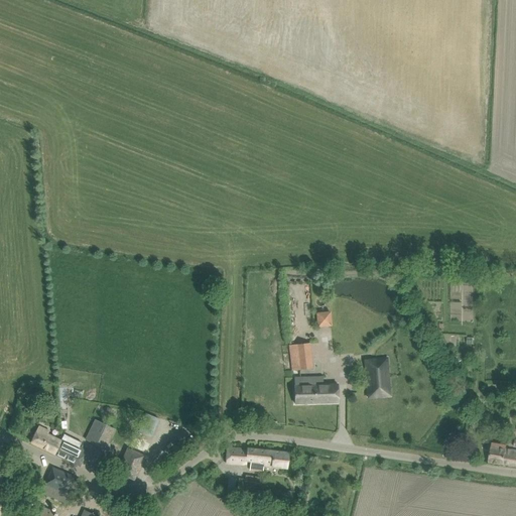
[(330,312),(317,313),(318,326),(331,325),(330,312)]
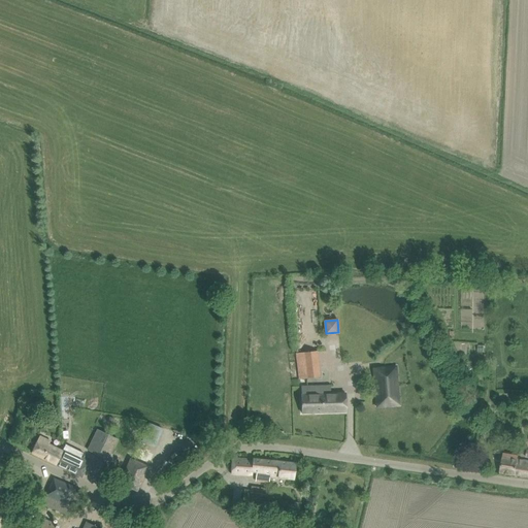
[(296,355),(298,369),(299,378),(314,377),(312,367),(319,366),(317,353),(316,353),(296,355)]
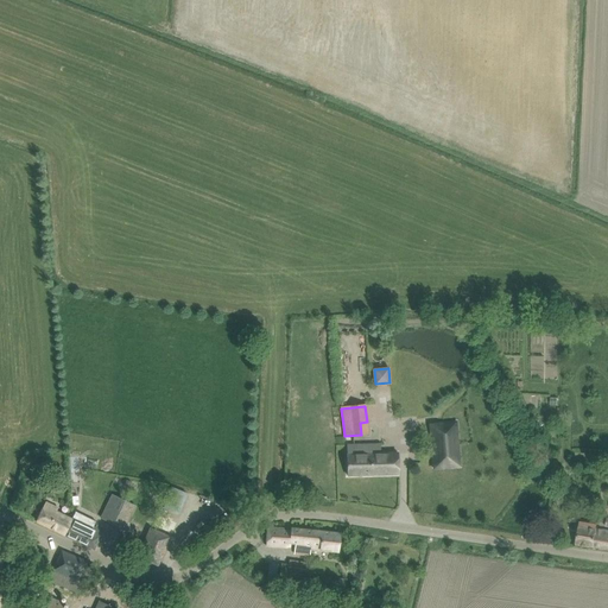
[(456,422),(430,424),(434,469),(460,467),(456,422)]
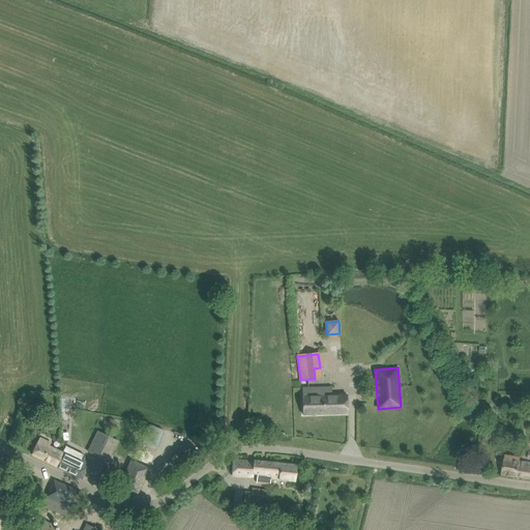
[(347,394),(331,395),(317,395),(317,387),(302,387),(302,395),(303,414),(347,413),(347,394)]
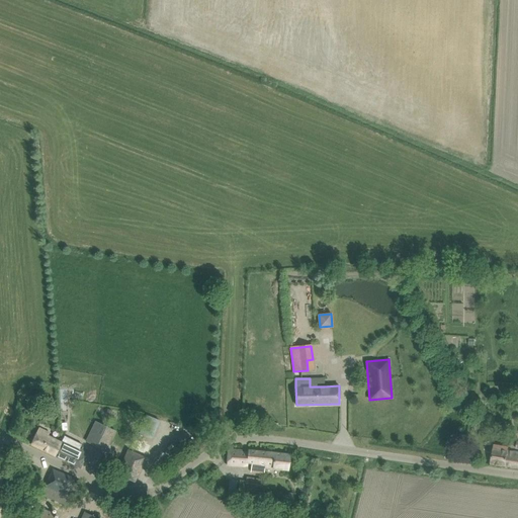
[(97,433),(91,443),(105,450),(115,430),(105,425),(100,435),(97,433)]
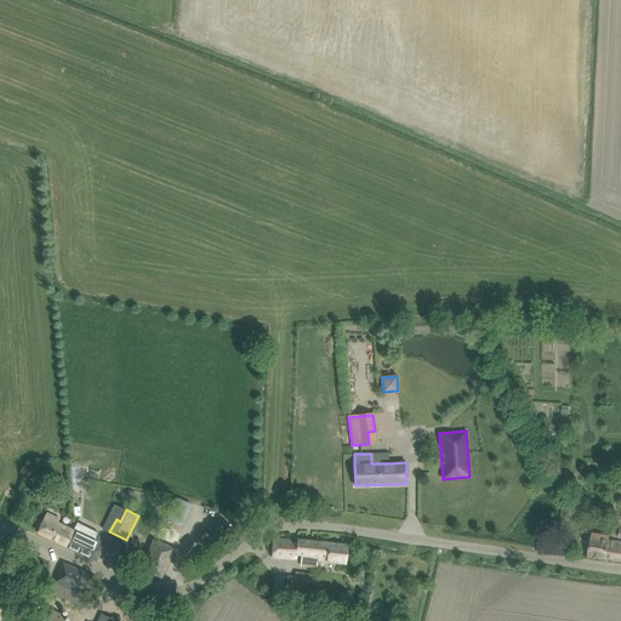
[(36,533),(64,546),(72,533),(55,524),(56,520),(45,516),(43,522),(36,533)]
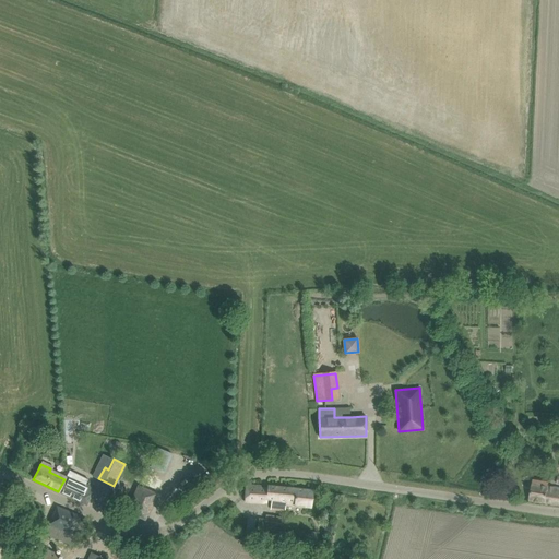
[(64,479),(58,491),(86,504),(94,490),(66,476),(64,479)]
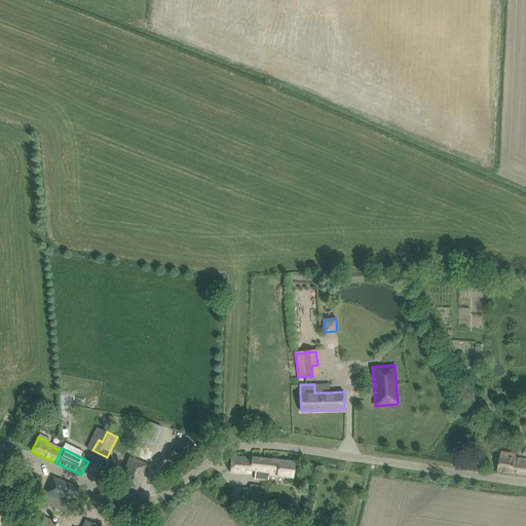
[(501,451),(498,471),(525,475),(525,458),(516,457),(516,453),(501,451)]
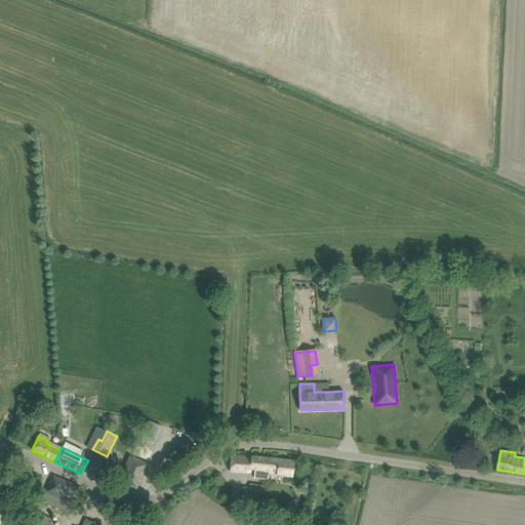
[(130,456),(123,471),(119,481),(136,488),(147,463),(148,462),(134,456),(130,454),(130,456)]
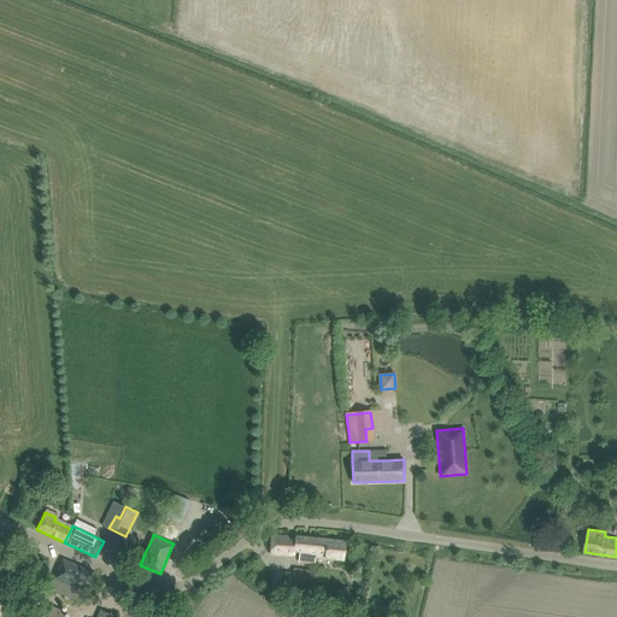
[(271,535),(270,553),(282,554),(294,556),(294,551),(300,551),(299,562),(315,563),(315,557),(324,558),(324,559),(344,560),(344,553),(345,541),(295,536),(295,539),(288,539),(288,536),(271,535)]
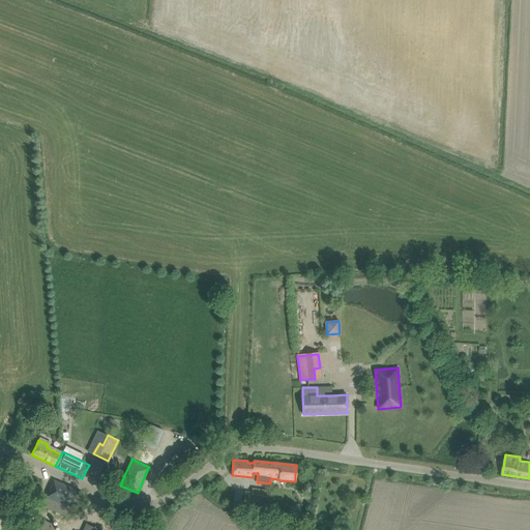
[(78,502),(82,493),(54,479),(50,490),(41,508),(69,521),(78,502)]
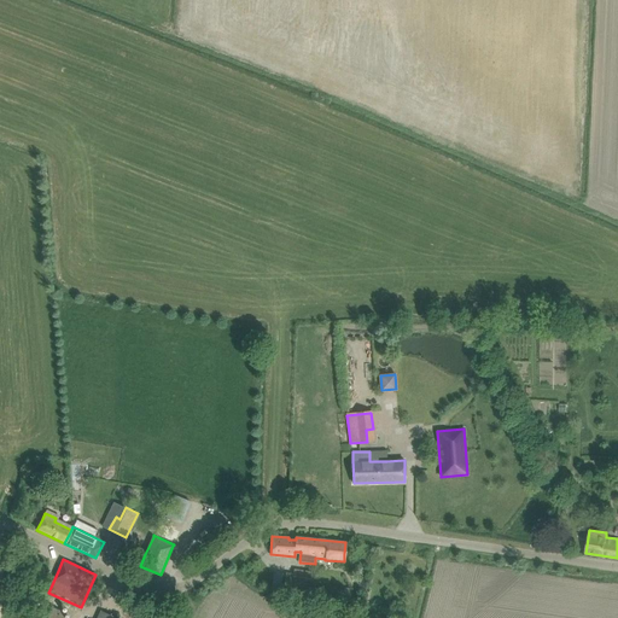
[(35,617),(63,617),(66,613),(42,602),(35,617)]
